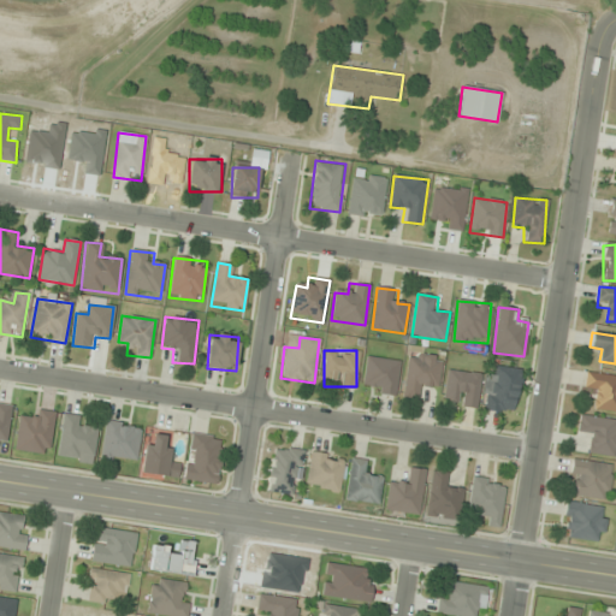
[(438,389),(442,356),(408,354),(403,397),(424,400),(425,388),(438,389)]
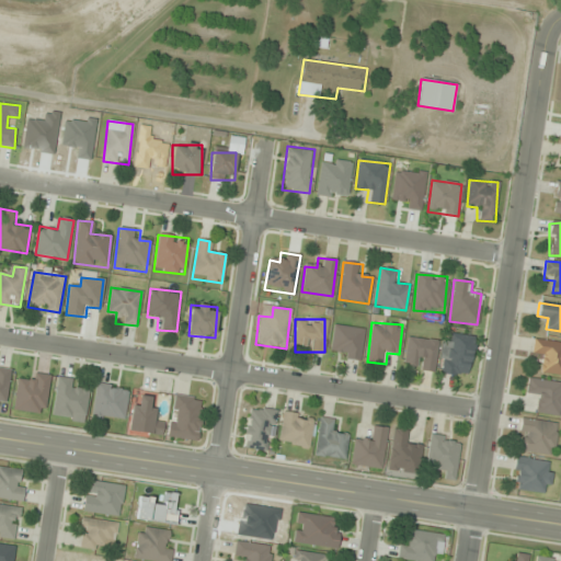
[(363,358),(363,327),(332,327),(332,358),(363,358)]
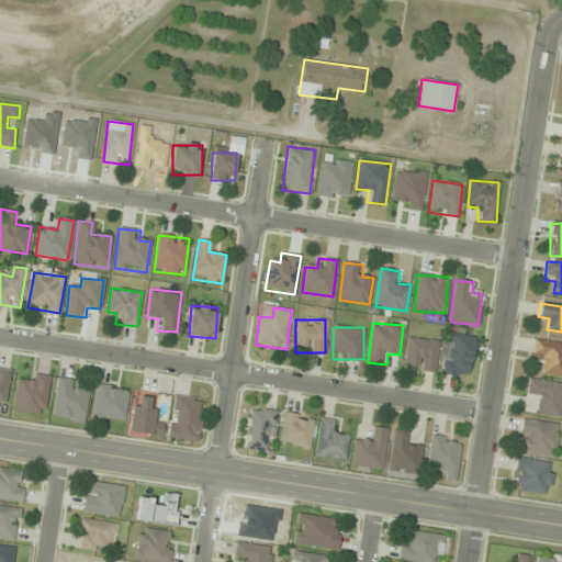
[(470,378),(475,337),(453,334),(452,343),(444,341),(439,373),(470,378)]
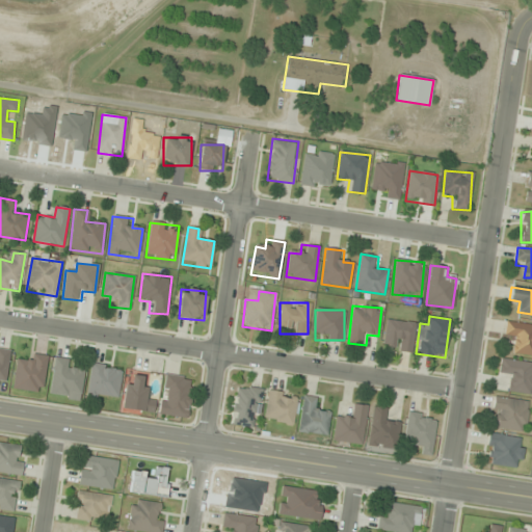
[(382,348),(411,352),(416,323),(387,319),(382,348)]
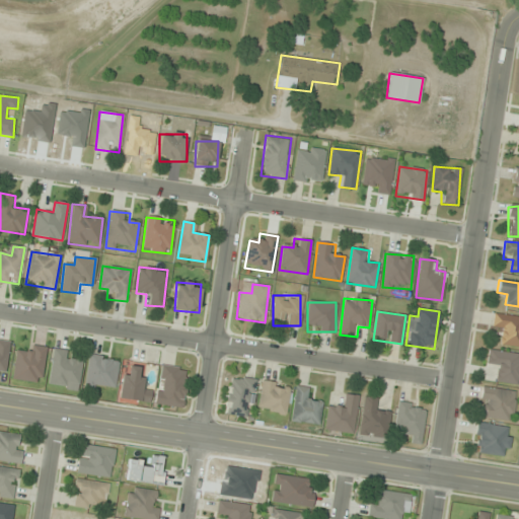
[(518,317),(494,314),(493,324),(502,325),(500,344),(518,347),(518,317)]
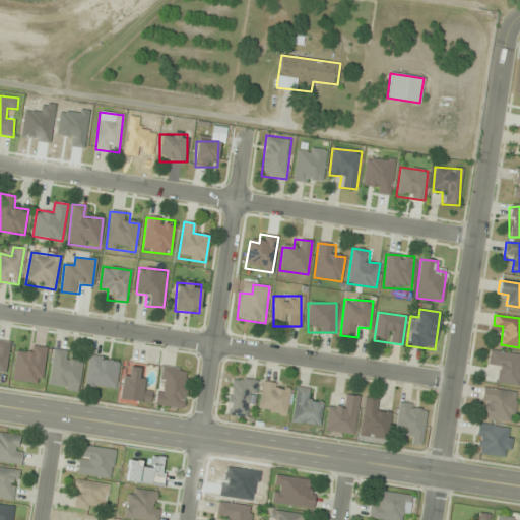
[(0,376),(4,377),(10,342),(0,340),(0,376)]
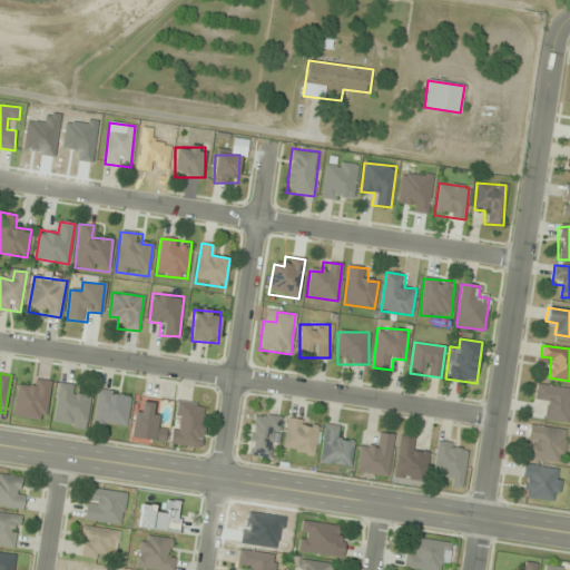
[(17,386),(13,416),(46,421),(51,382),(30,379),(29,389),(17,386)]
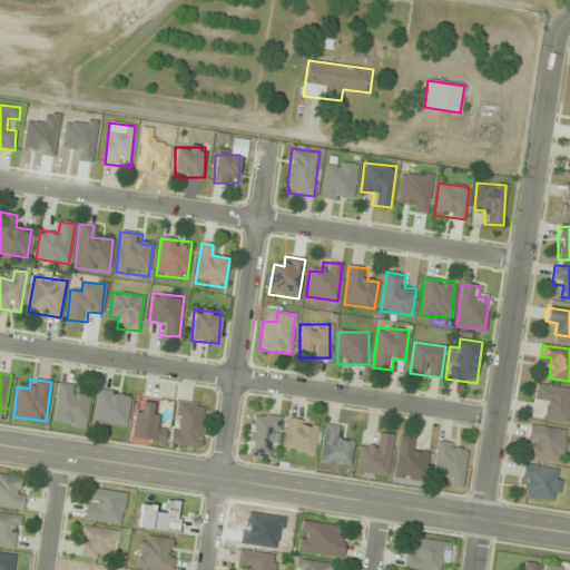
[(79,386),(58,384),(53,422),(86,426),(90,397),(78,396),(79,386)]
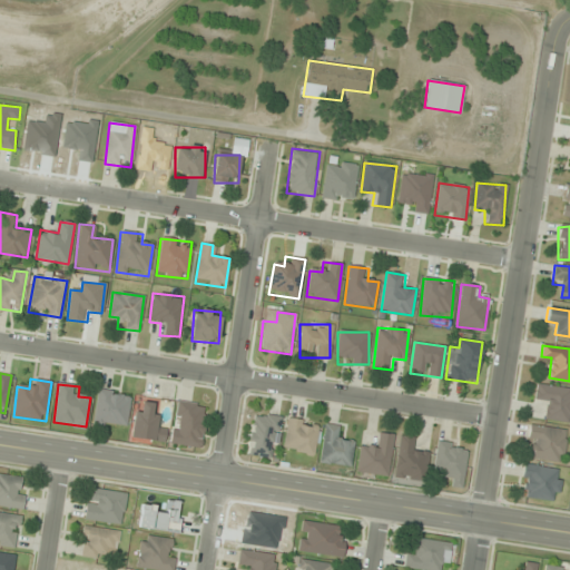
[(569,413),(569,389),(538,384),(536,397),(546,399),(542,419),(569,423),(569,413)]
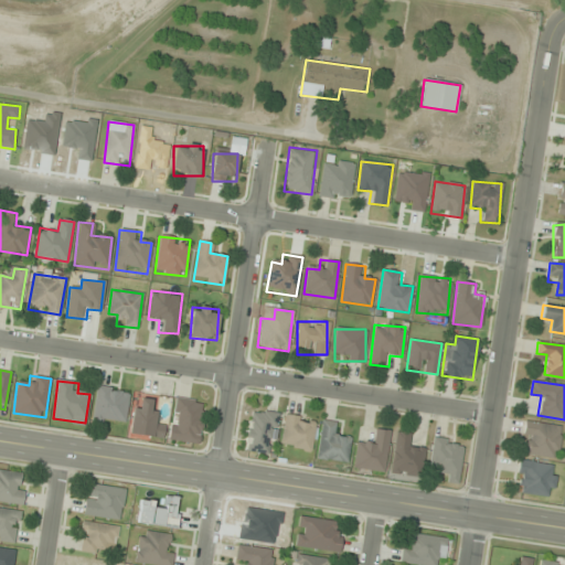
[(129,391),(96,386),(92,422),(125,426),(129,391)]
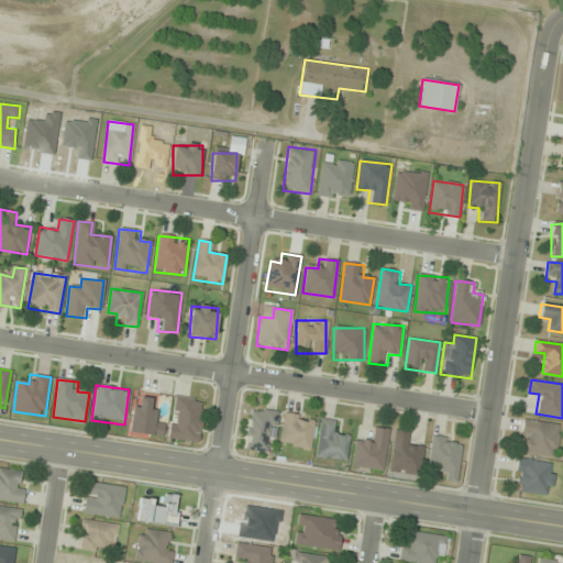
[(175,397),(172,423),(154,421),(157,397),(135,395),(131,434),(199,442),(205,400),(175,397)]
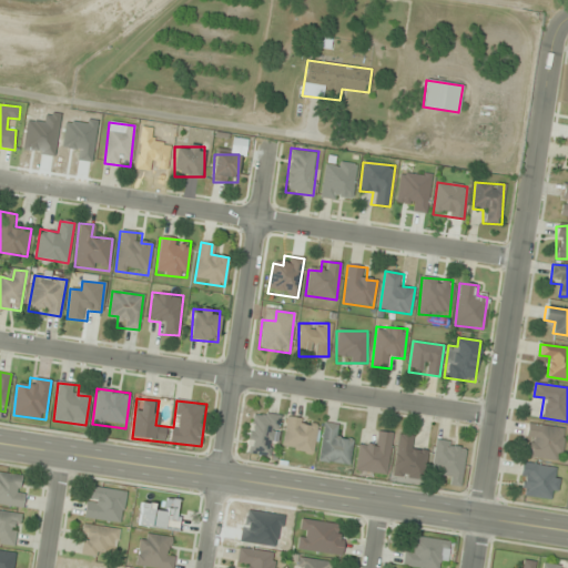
[(274,456),(279,416),(251,413),(246,454),(274,456)]
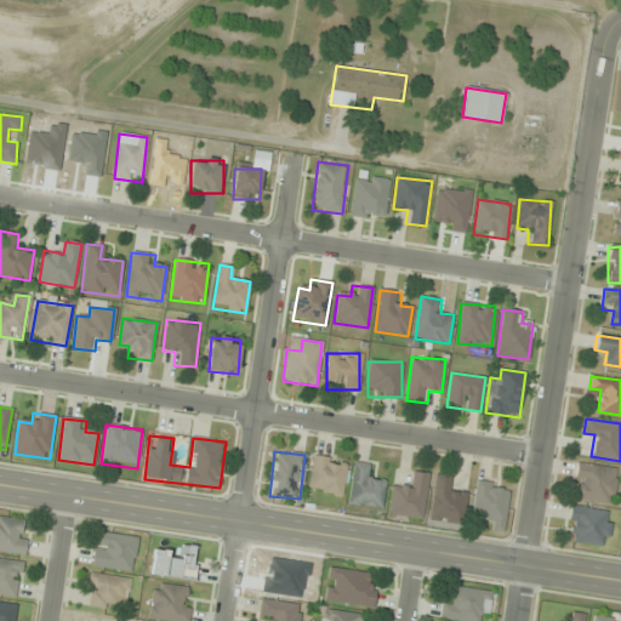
[(308,491),(342,495),(346,461),(313,457),(308,491)]
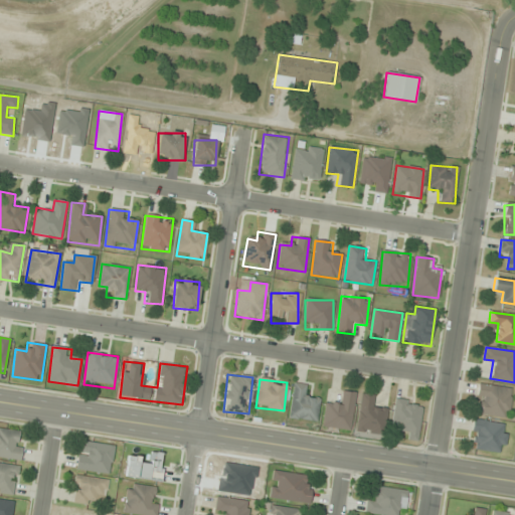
[(320,398),(303,395),(305,385),(293,383),(289,417),(317,421),(320,398)]
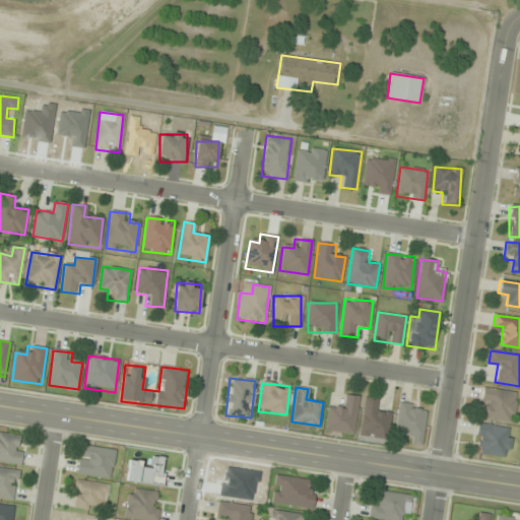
[(488,410),(486,418),(512,423),(517,392),(483,388),(480,409),(488,410)]
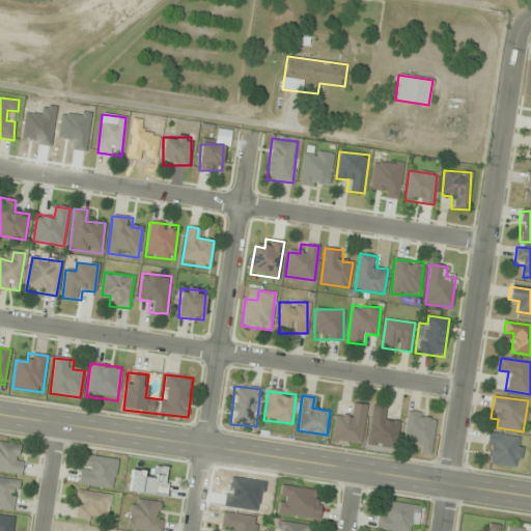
[(334,441),(363,442),(365,404),(348,403),(348,414),(335,413),(334,441)]
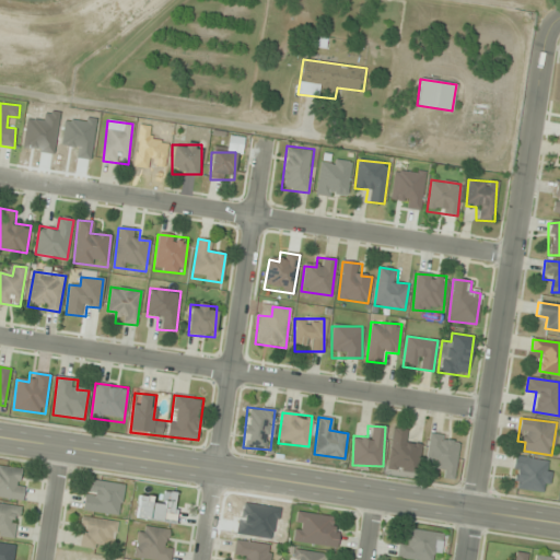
[(404,441),(405,429),(393,428),(387,470),(418,475),(422,443),(404,441)]
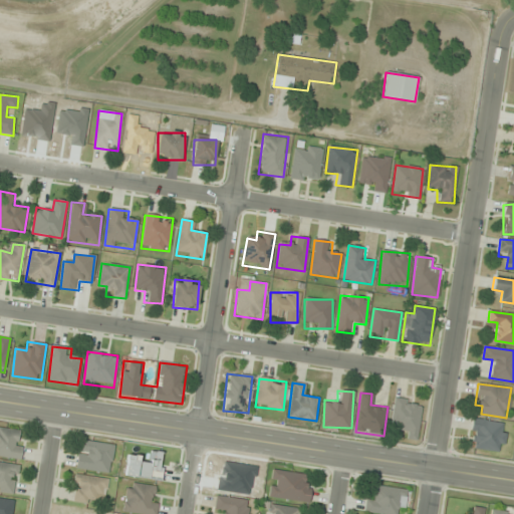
[(390,428),(408,431),(407,439),(417,440),(422,403),(395,398),(390,428)]
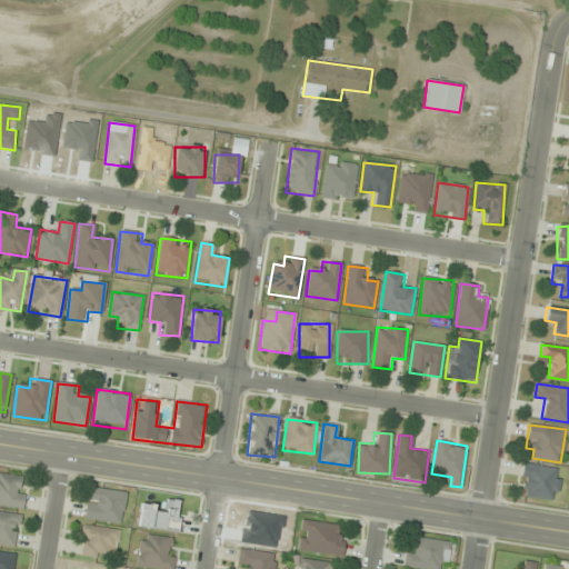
[(557,500),(560,468),(522,465),(519,497),(557,500)]
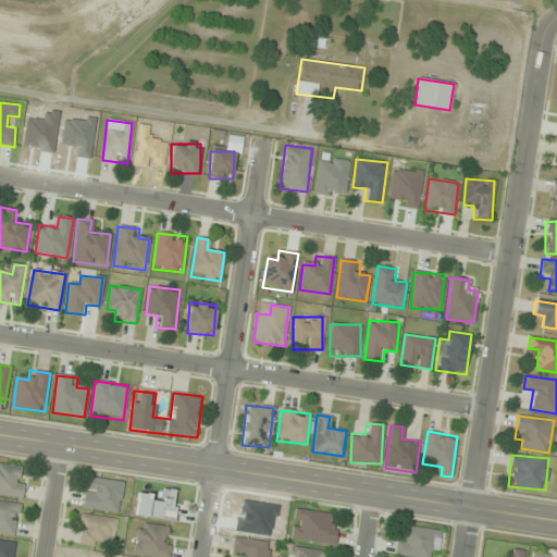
[(0,495),(22,496),(22,465),(0,463),(0,495)]
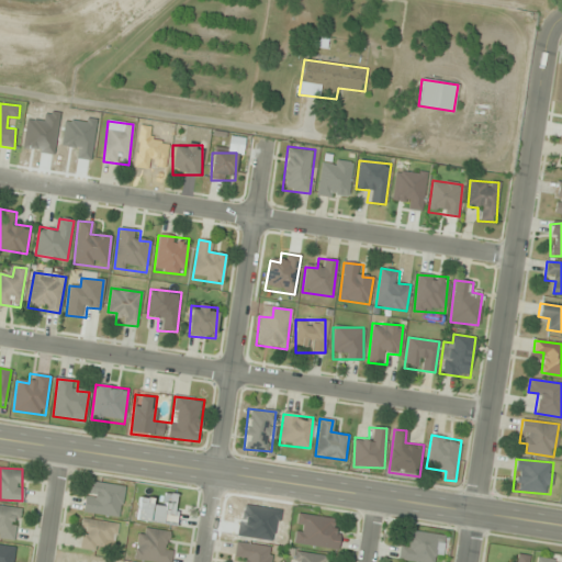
[(125,486),(89,481),(83,513),(120,518),(125,486)]
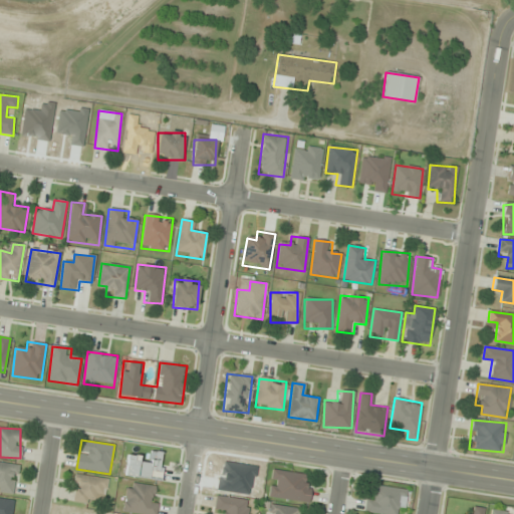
[(161,480),(164,454),(151,452),(150,460),(127,457),(125,475),(161,480)]
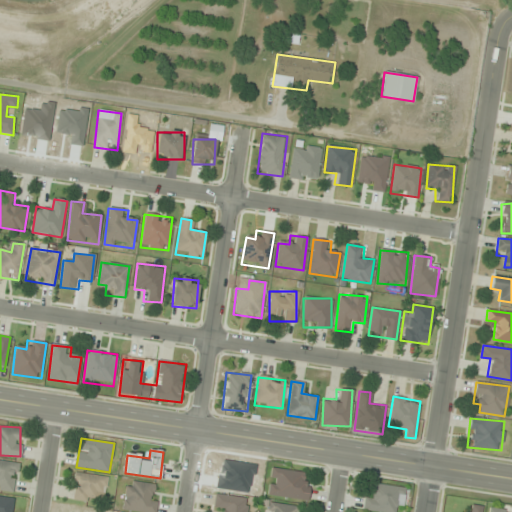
[(14,493),(18,463),(0,460),(0,486),(1,486),(0,491),(14,493)]
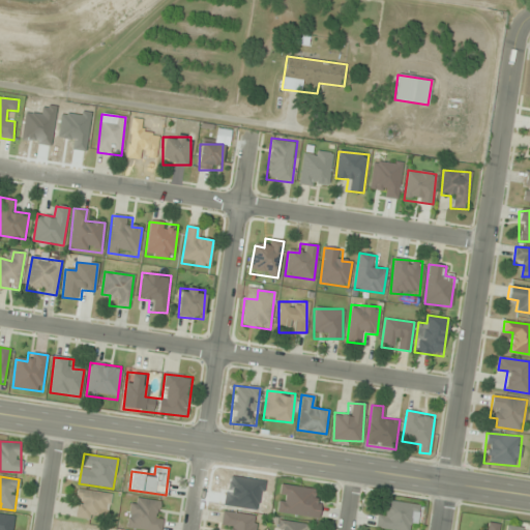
[(314,489),(280,484),(276,512),(318,518),(320,499),(313,498),(314,489)]
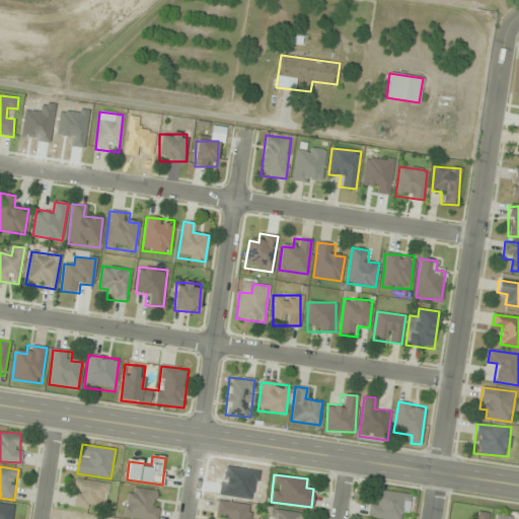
[(109,484),(76,478),(72,506),(95,510),(96,501),(106,502),(109,484)]
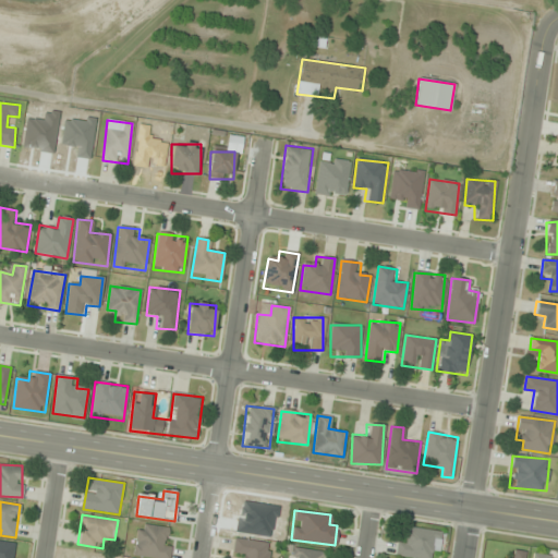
[(168,557),(173,530),(140,523),(133,555),(152,557),(168,557)]
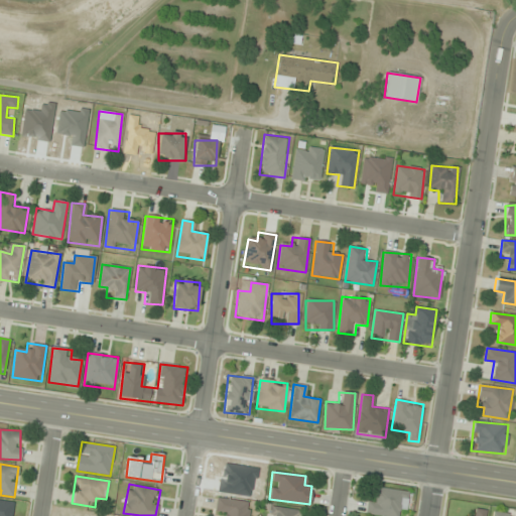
[(396,515),(398,510),(406,511),(408,492),(370,487),(367,514),(383,515),(396,515)]
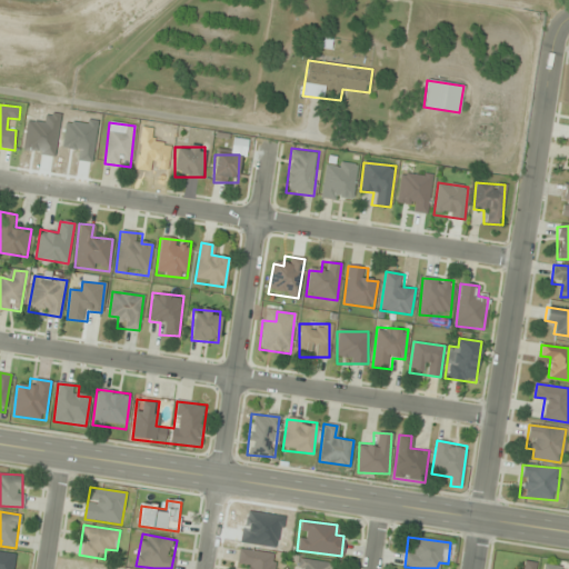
[(246,568),(273,568),(276,553),(239,549),(237,565),(247,566),(246,568)]
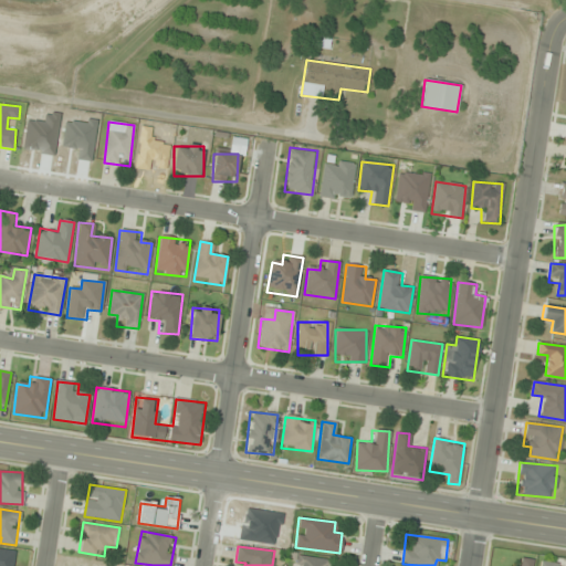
[(0,565),(12,565),(13,549),(0,548),(0,565)]
